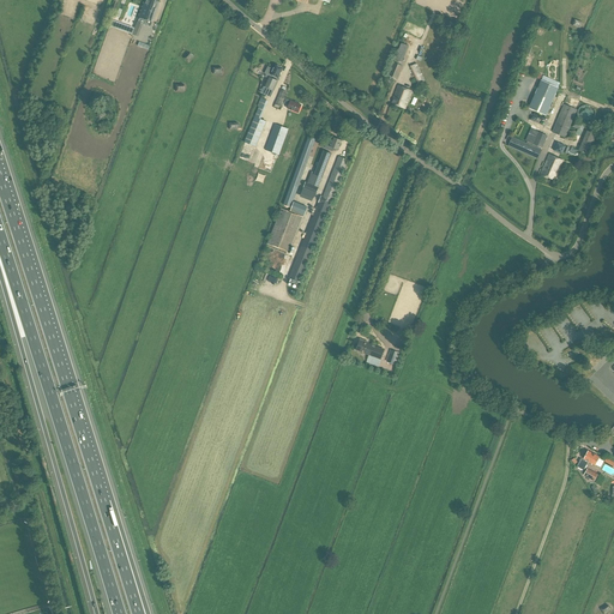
[(145,0),(140,16),(139,22),(150,25),(160,2),(154,0),(145,0)]
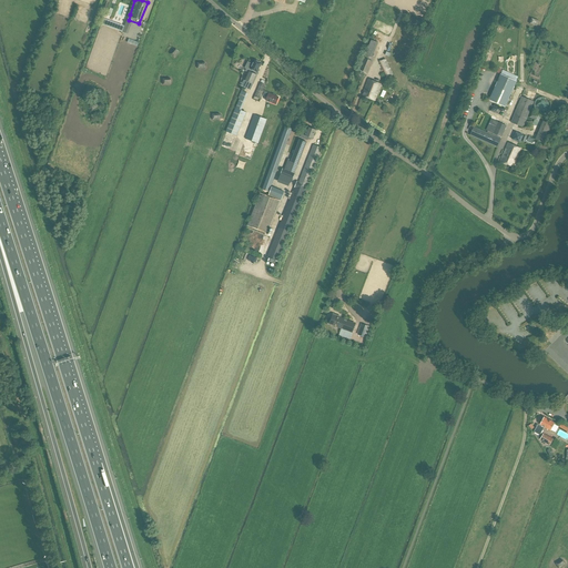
[(531,19),(530,26),(538,29),(540,21),(531,19)]
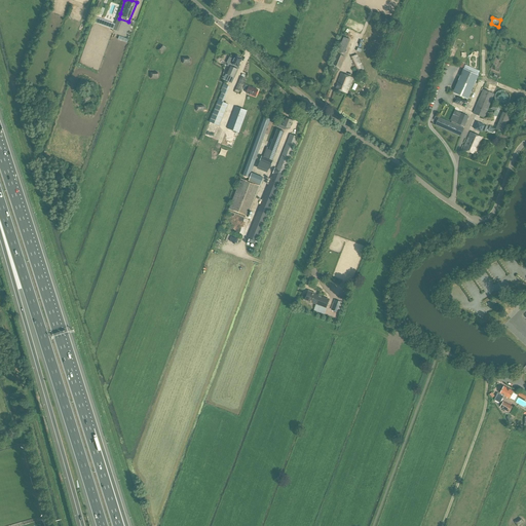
[(118,32),(122,22),(117,20),(113,30),(118,32)]
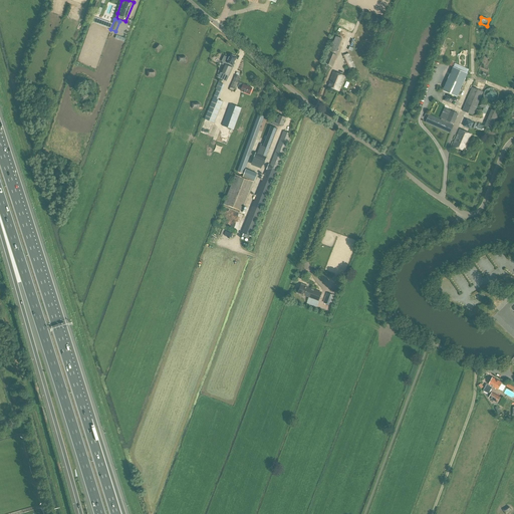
[(342,38),(336,36),(330,49),(336,52),(342,38)]
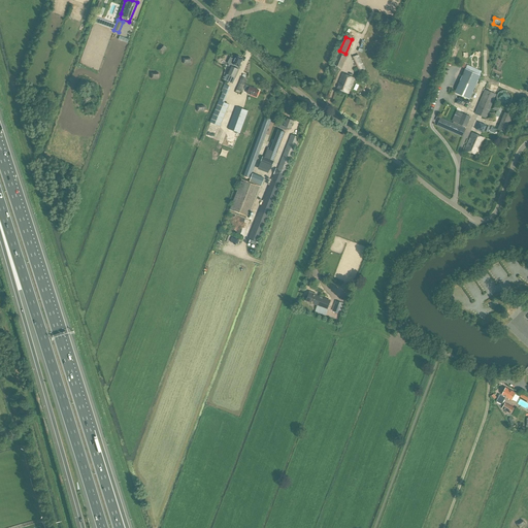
[(338,54),(333,65),(341,68),(347,57),(338,54)]
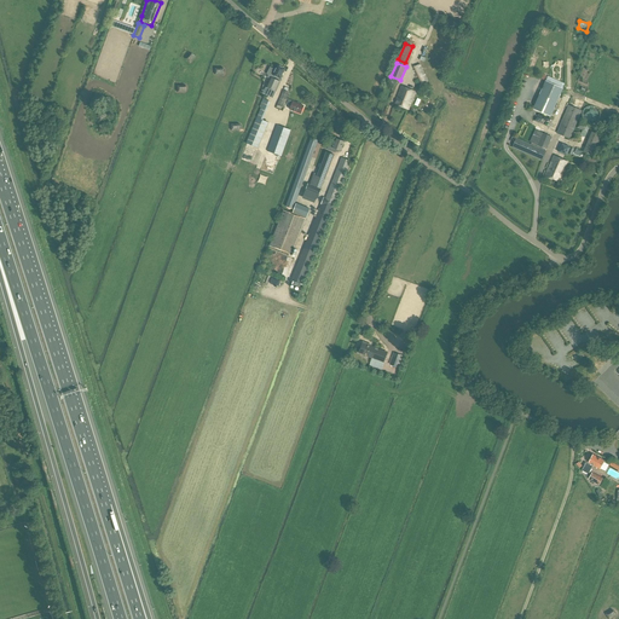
[(421,64),(420,64),(415,67),(422,84),(428,80),(421,64)]
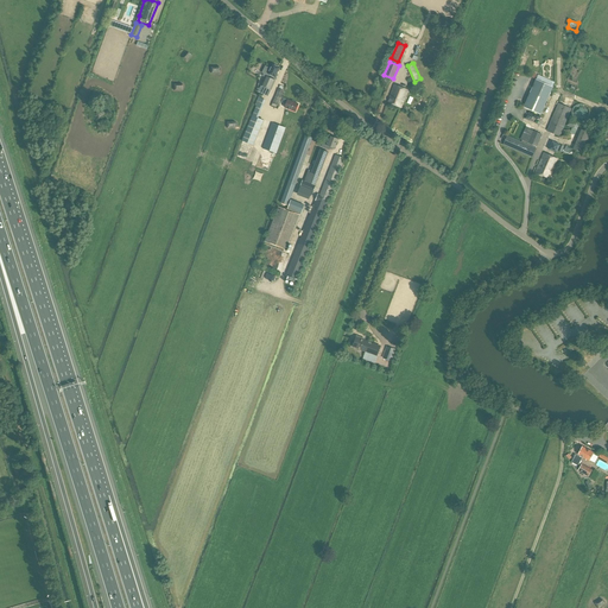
[(261,86),(271,90),(276,81),(268,77),(270,75),(276,77),(280,68),(277,67),(277,65),(274,64),(274,65),(273,64),(271,69),(265,65),(263,74),(264,74),(263,76),(265,77),(261,86)]
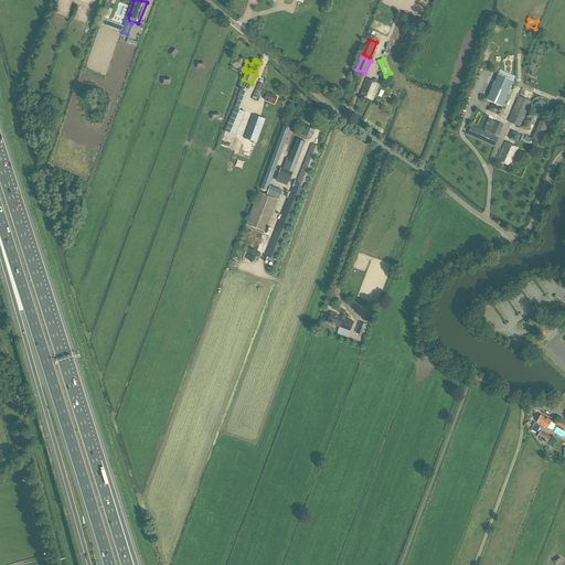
[(502,107),(514,81),(498,74),(487,99),(502,107)]
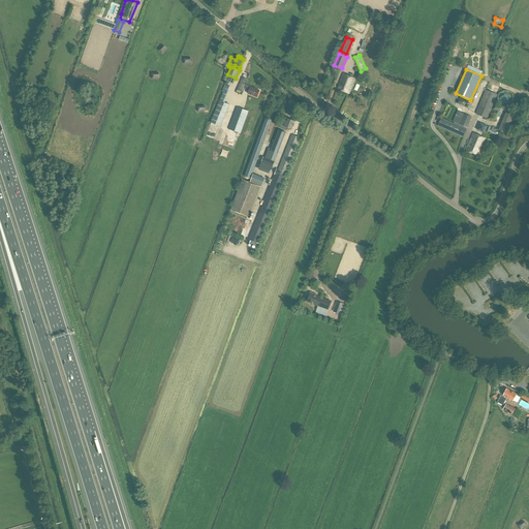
[(340,84),(339,84),(337,89),(349,94),(355,79),(343,73),(340,82),(341,83),(340,84)]
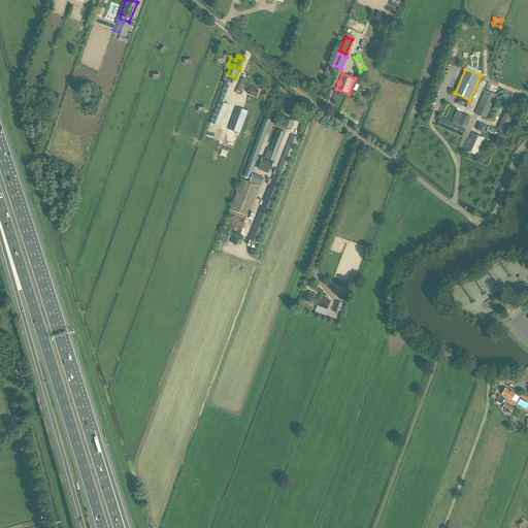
[(241,77),(236,90),(235,93),(241,95),(248,79),(241,77)]
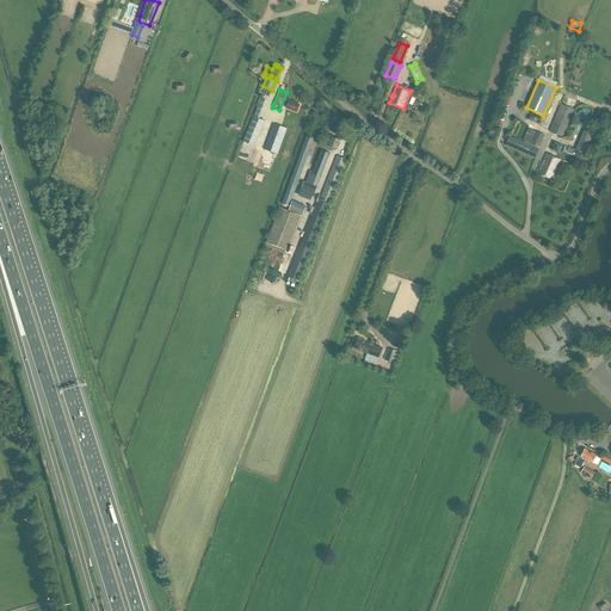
[(257,104),(259,105),(244,142),(247,143),(254,146),(265,121),(258,118),(267,94),(261,92),(257,104)]
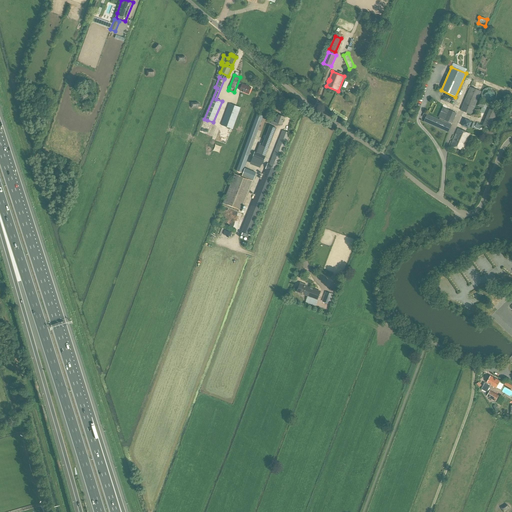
[(241,87),(240,90),(249,94),(251,88),(242,84),(239,83),(237,86),(241,87)]
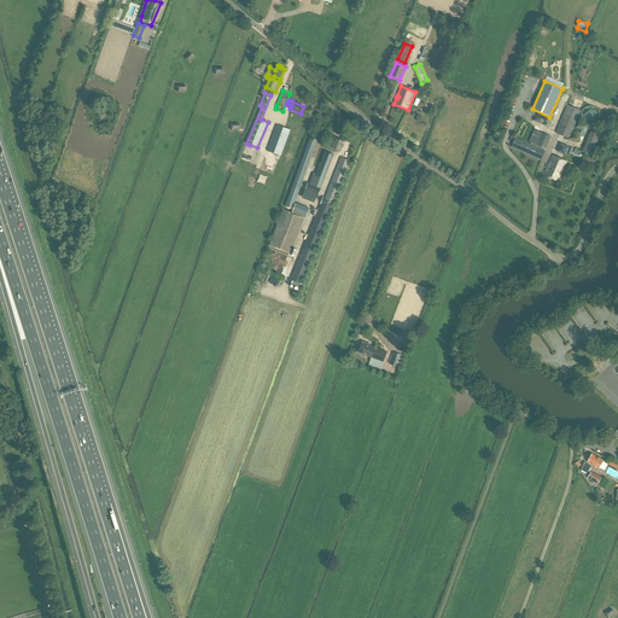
[(567,105),(555,133),(569,139),(581,110),(567,105)]
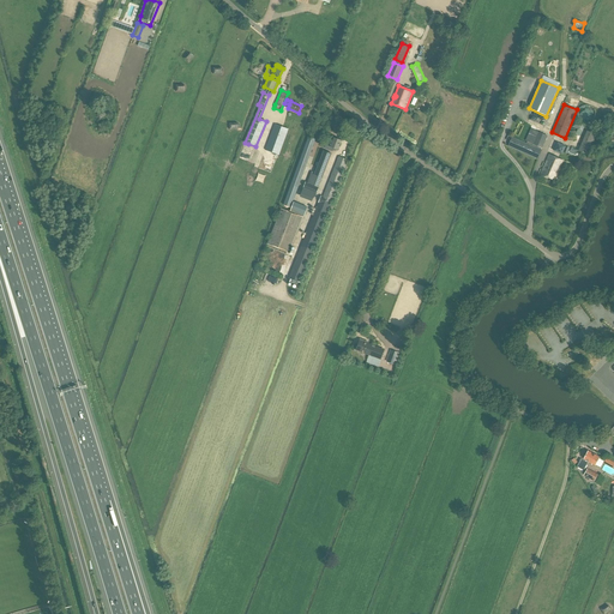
[(107,116),(103,110),(96,114),(100,120),(107,116)]
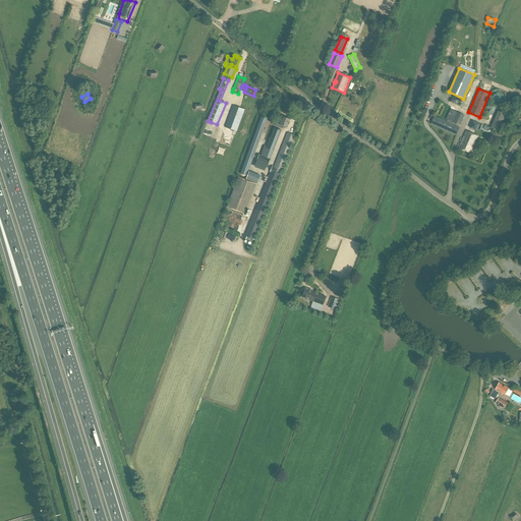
[(225,127),(237,131),(244,110),(233,106),(225,127)]
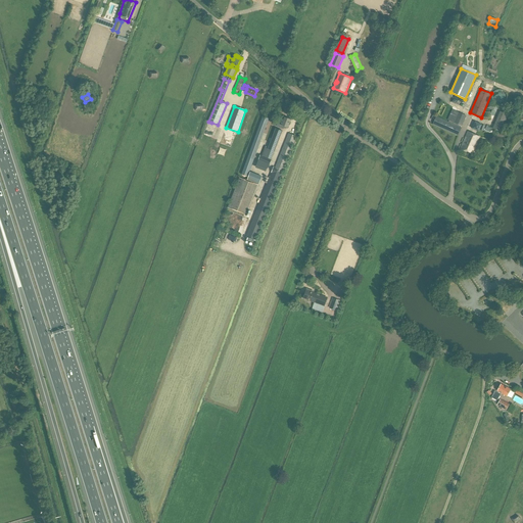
[(462,127),(467,116),(453,109),(447,120),(462,127)]
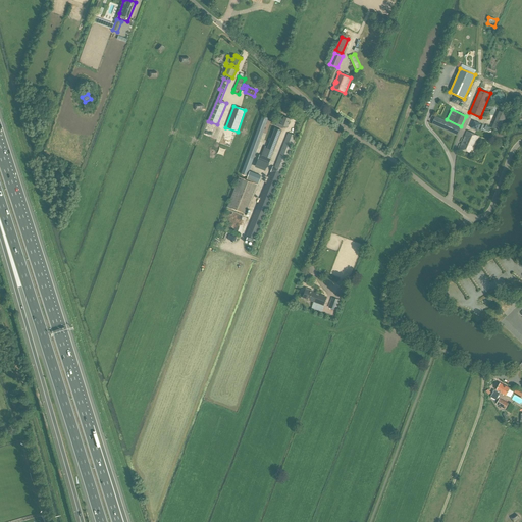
[(507,114),(500,111),(491,128),(500,132),(507,114)]
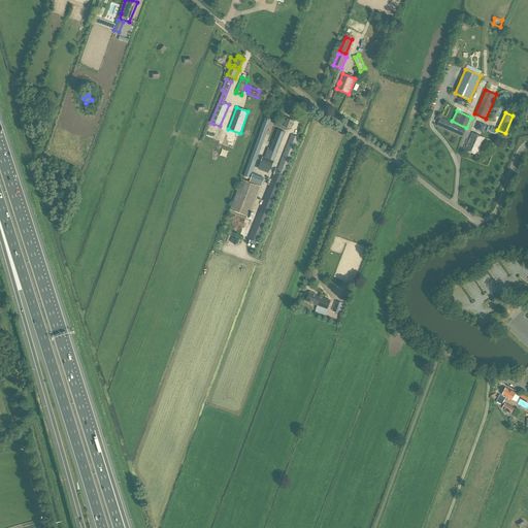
[(441,118),(437,126),(462,137),(465,129),(441,118)]
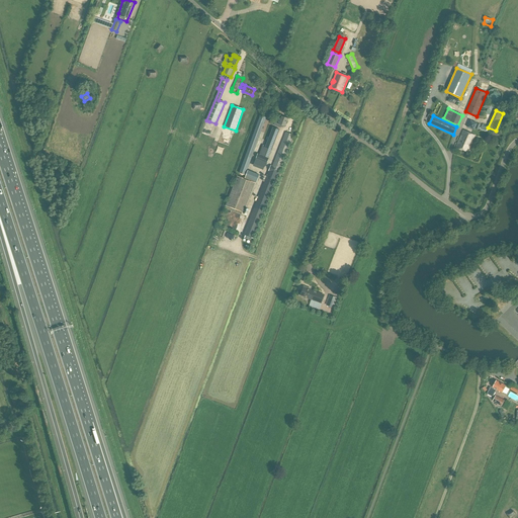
[(260,116),(239,173),(245,175),(264,122),(261,121),(262,116),(260,116)]
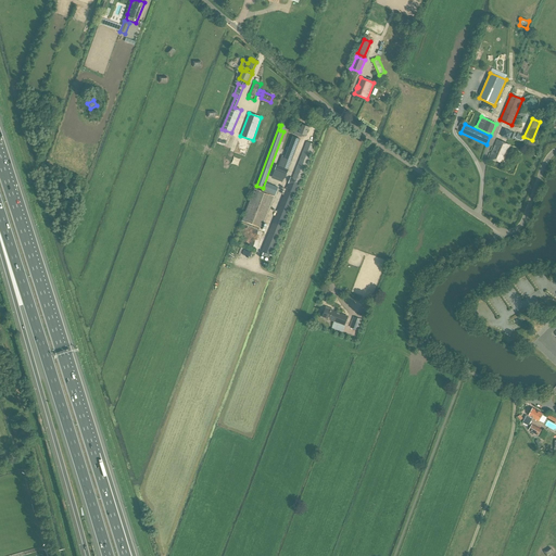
[(301,129),(300,128),(297,136),(301,137),(302,135),(306,136),(310,127),(303,125),(301,129)]
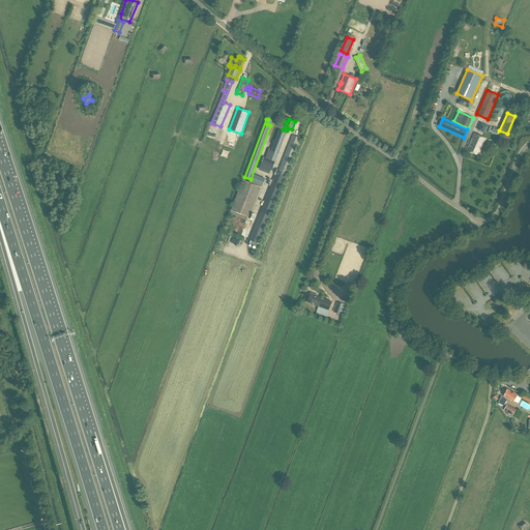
[(483,123),(479,126),(479,130),(483,133),(488,130),(488,125),(483,123)]
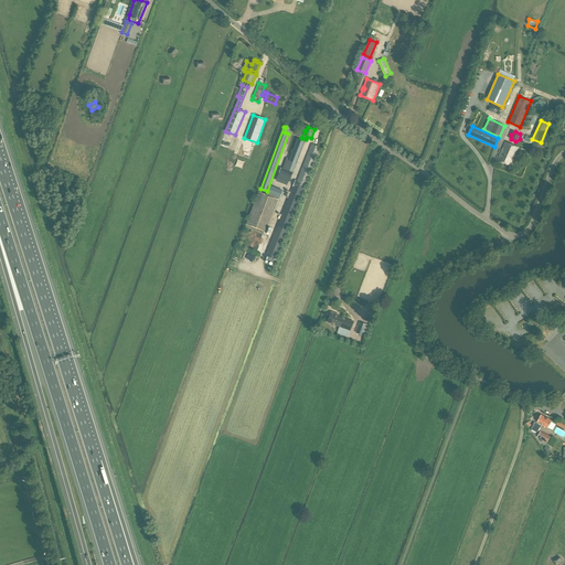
[(283,168),(281,168),(276,180),(288,184),(288,183),(290,181),(294,172),(292,172),(296,164),(297,164),(305,141),(298,139),(289,161),(286,160),(283,168)]
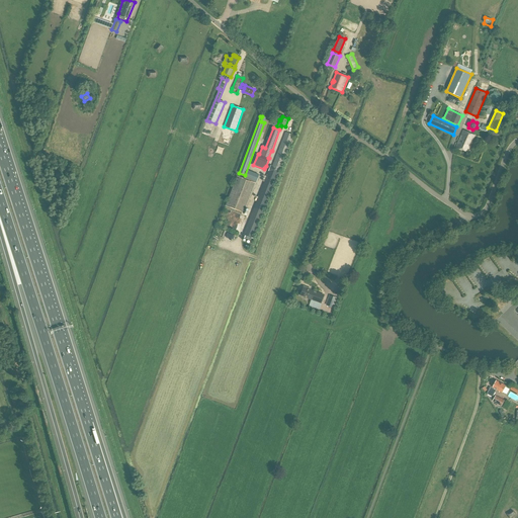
[(475,136),(463,131),(456,147),(467,152),(475,136)]
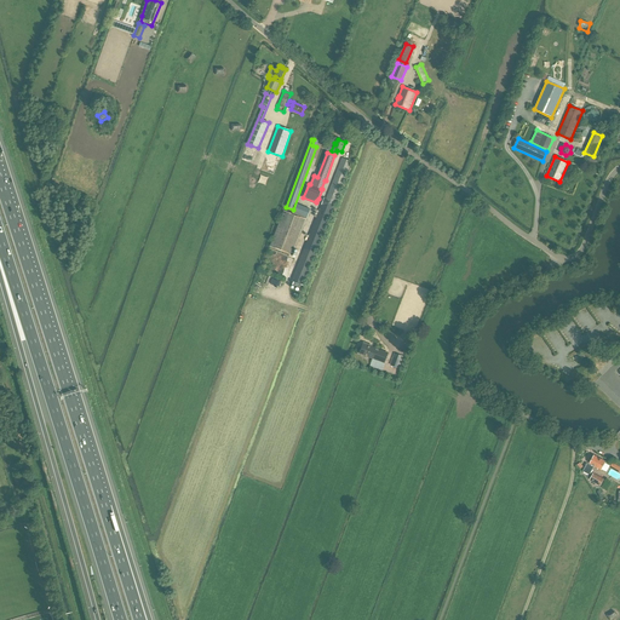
[(325,197),(303,252),(292,281),(303,285),(351,162),(342,159),(327,199),(325,197)]
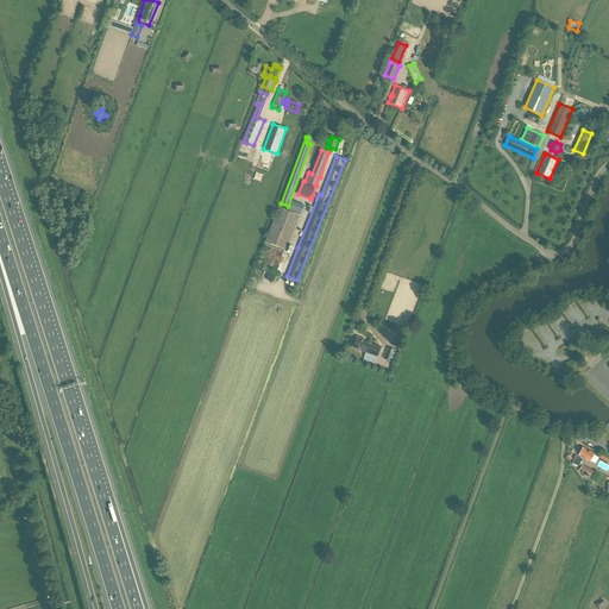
[(305,206),(292,200),(288,209),(301,215),(305,206)]
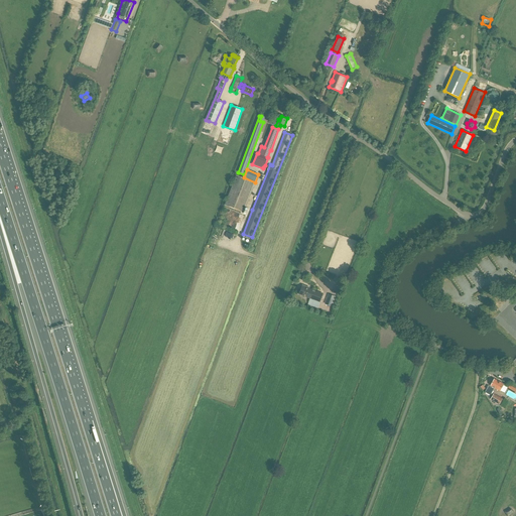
[(244,213),(255,182),(236,175),(225,205),(244,213)]
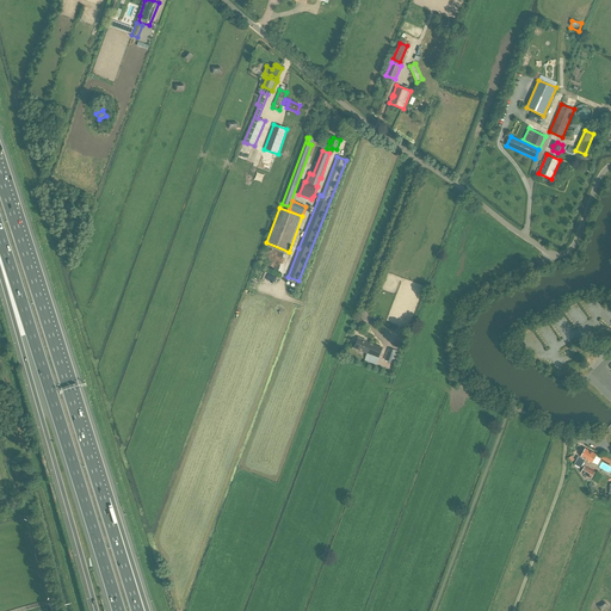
[(355,349),(368,353),(365,360),(376,365),(382,349),(358,339),(355,349)]
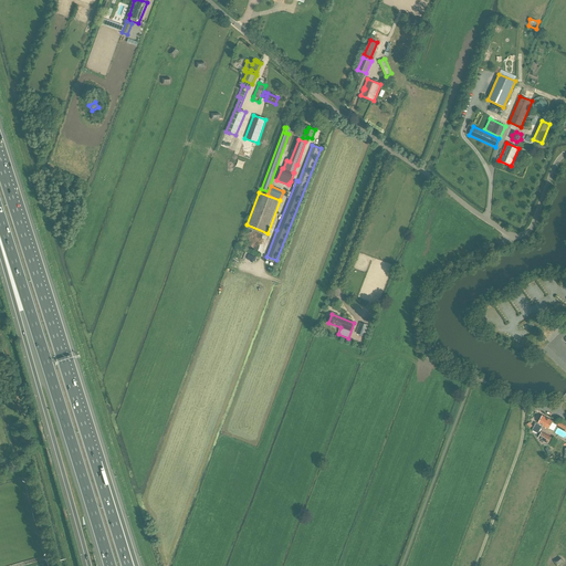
[(368,325),(360,323),(357,333),(363,335),(363,336),(364,336),(368,325)]
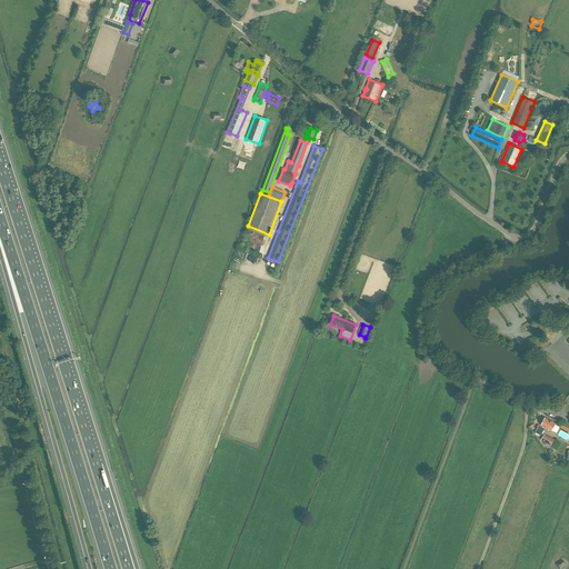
[(541,440),(542,441),(546,443),(550,446),(555,439),(545,435),(543,435),(542,433),(545,428),(551,431),(556,423),(545,418),(540,427),(539,426),(535,432),(540,436),(541,436),(542,437),(541,440)]
